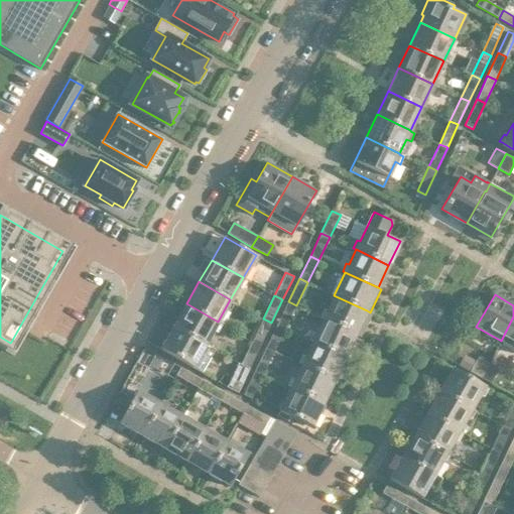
[(334,295),(327,310),(324,308),(320,316),(324,317),(356,334),(367,310),(334,295)]
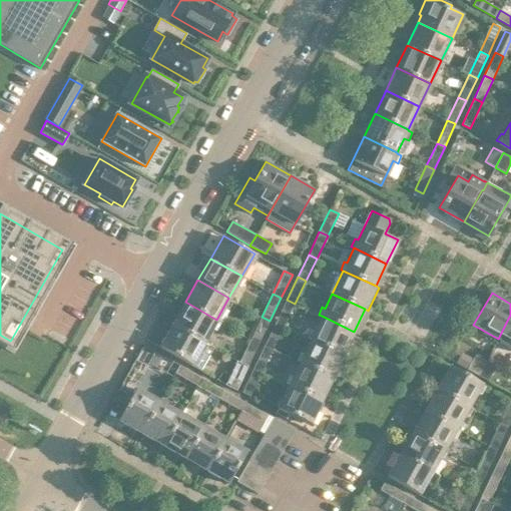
[(295,304),(287,300),(276,323),(284,327),(295,304)]
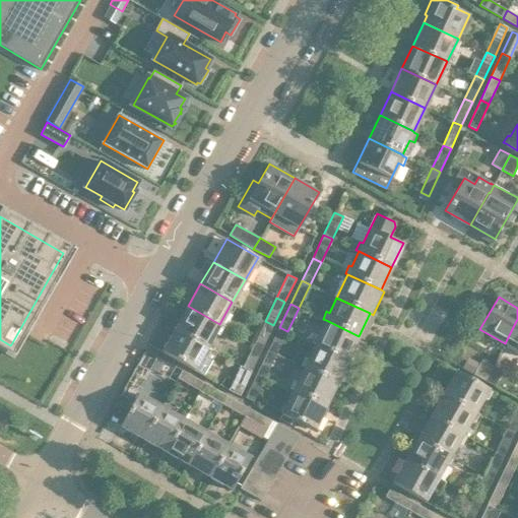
[(214,333),(219,335),(223,328),(218,325),(219,324),(188,306),(175,328),(206,346),(214,333)]
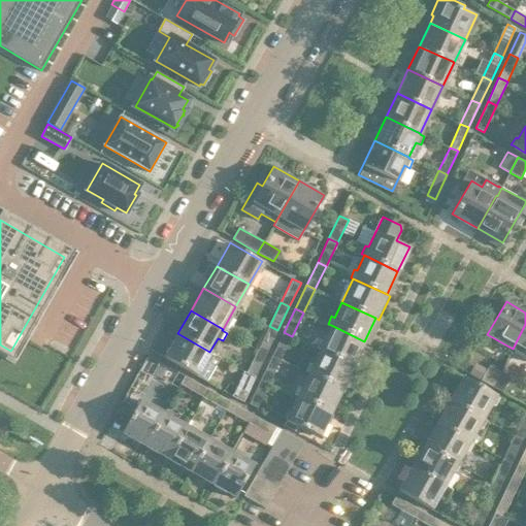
[(525,324),(513,349),(525,356),(525,324)]
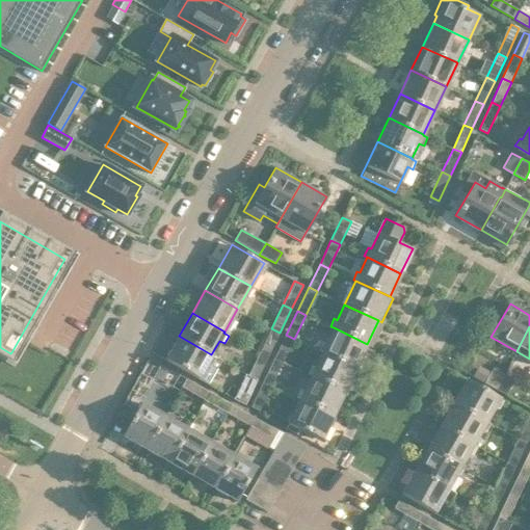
[(334,327),(325,343),(323,342),(319,350),(322,351),(355,368),(367,344),(334,327)]
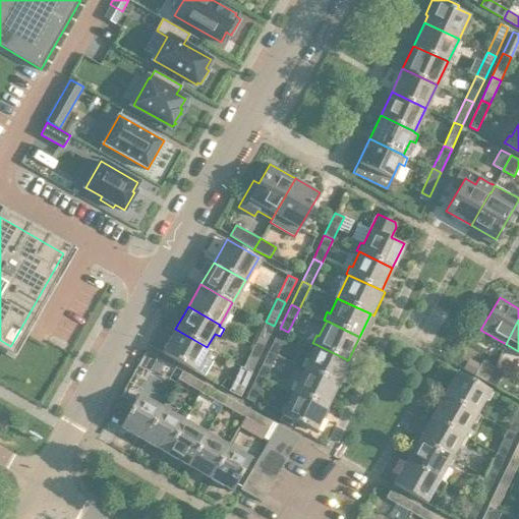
[(254,345),(264,349),(274,326),(266,322),(254,345)]
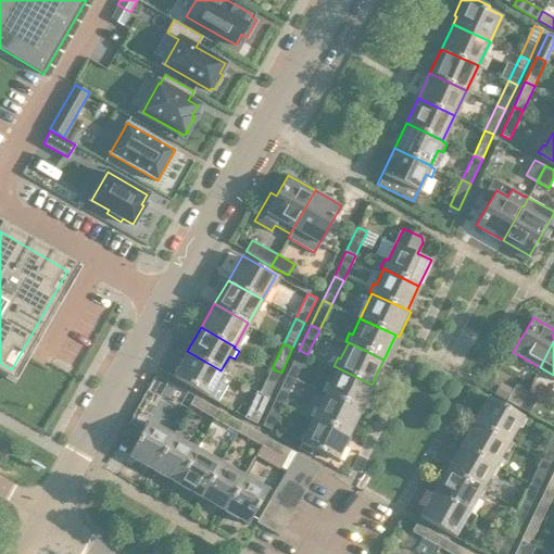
[(287,374),(296,378),(307,354),(299,350),(287,374)]
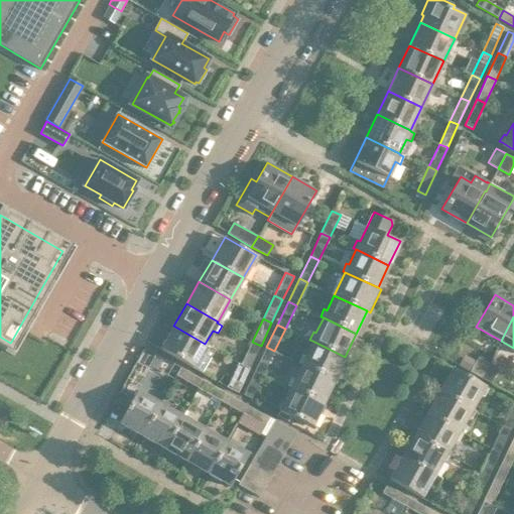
[(164,341),(162,340),(159,346),(161,347),(160,349),(203,373),(215,351),(204,345),(205,344),(173,326),(164,341)]
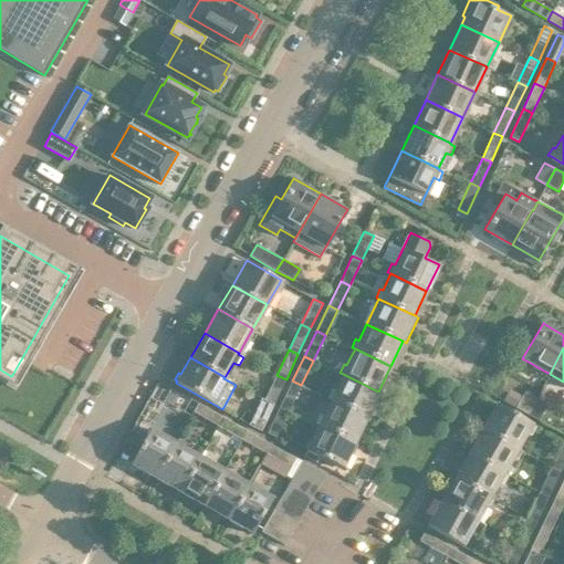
[(343,374),(335,390),(332,388),(327,397),(331,399),(366,416),(378,392),(343,374)]
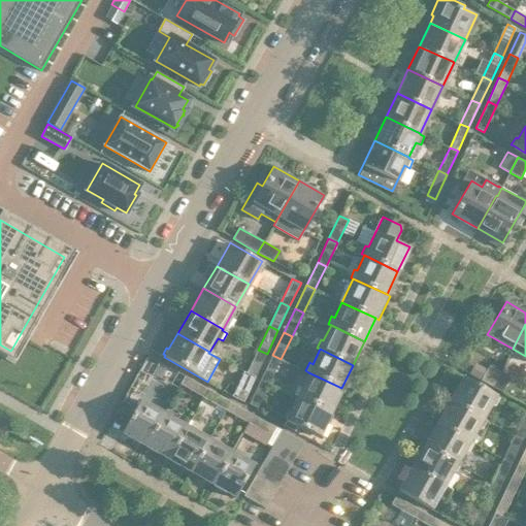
[(247,373),(256,377),(267,354),(258,350),(247,373)]
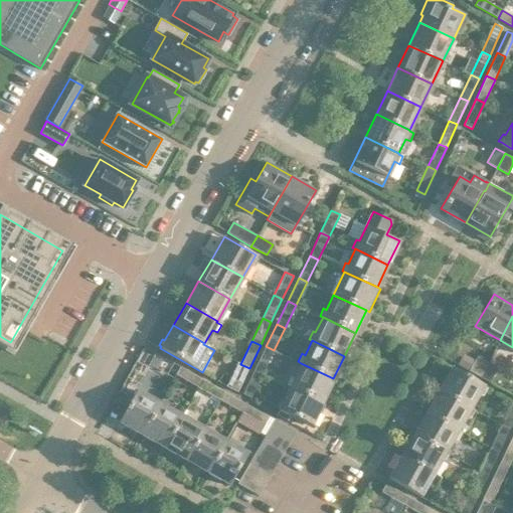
[(144,346),(125,378),(137,385),(156,352),(144,346)]
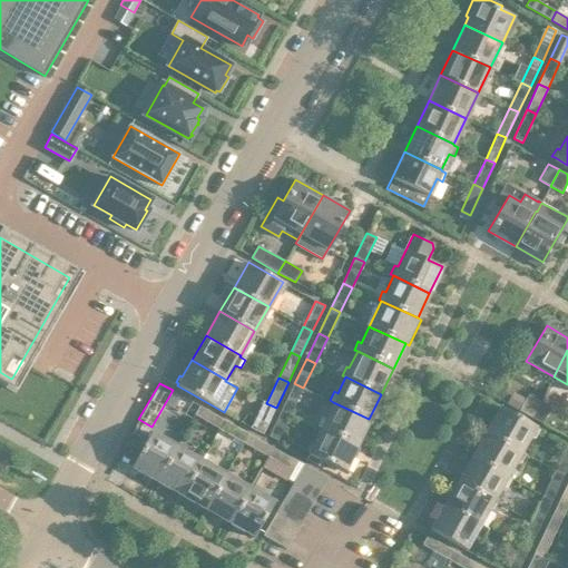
[(282,409),(292,413),(303,388),(294,383),(282,409)]
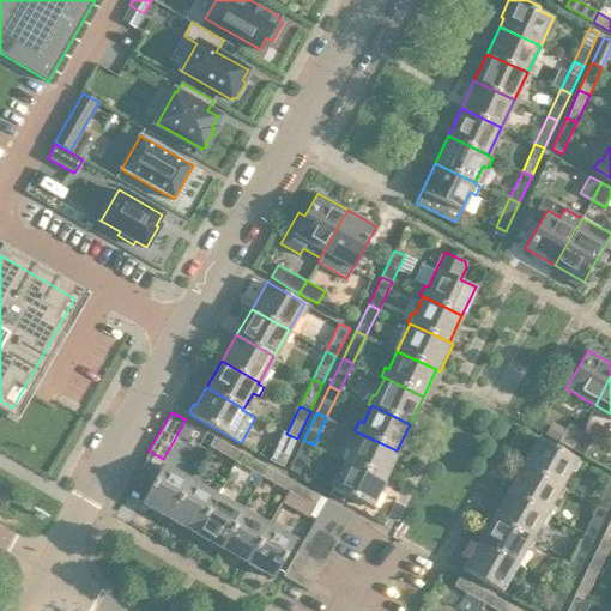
[(188,422),(182,431),(209,446),(215,436),(188,422)]
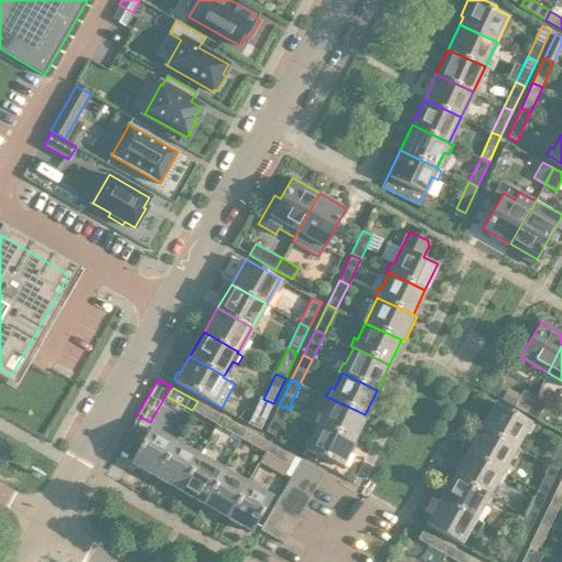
[(515,407),(521,395),(508,388),(501,399),(515,407)]
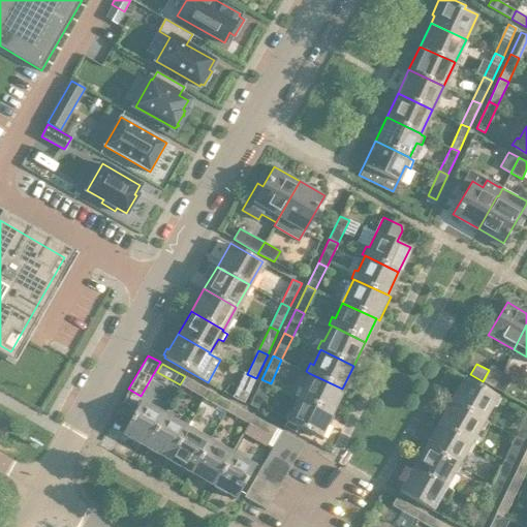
[(483,381),(492,386),(500,372),(491,367),(489,370),(483,381)]
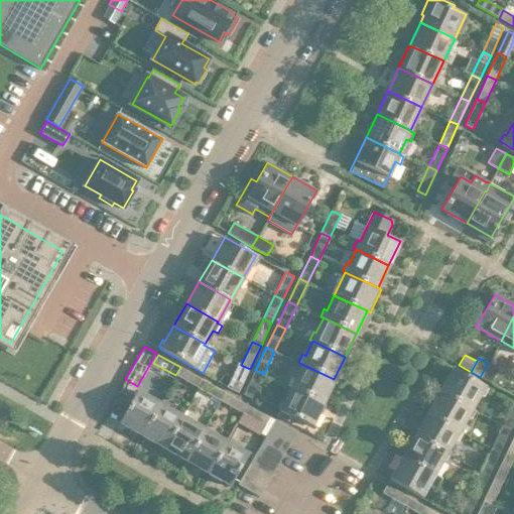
[(488,363),(480,377),(492,383),(500,369),(488,363)]
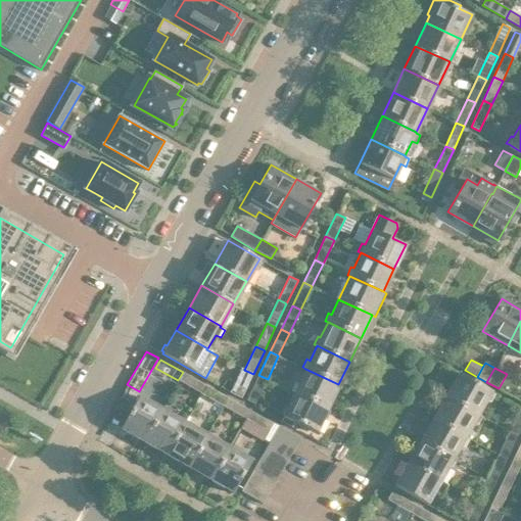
[(305,369),(298,384),(295,382),(291,390),(294,392),(327,408),(338,384),(305,369)]
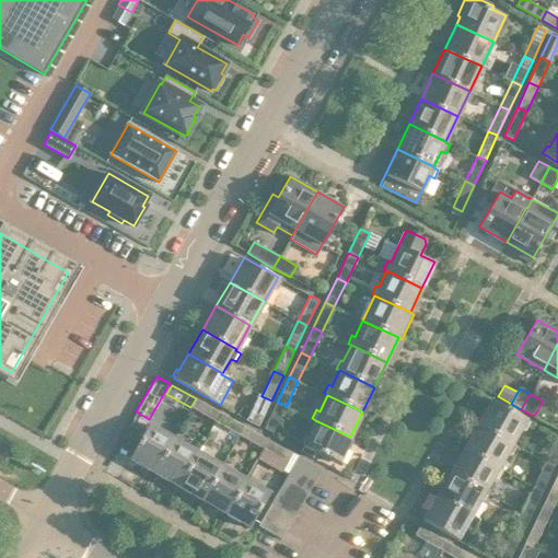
[(271,400),(262,396),(250,422),(258,427),(271,400)]
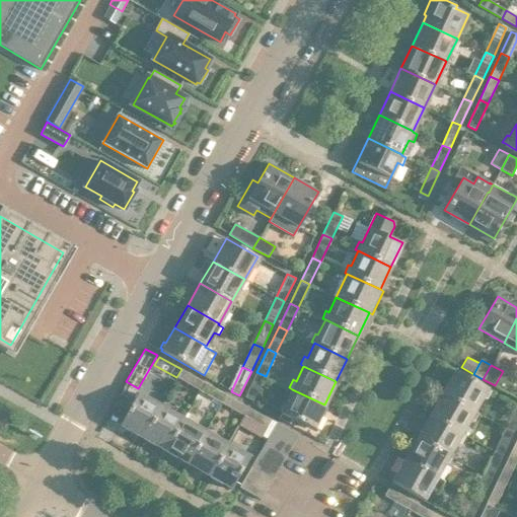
[(203,381),(181,369),(176,377),(199,389),(203,381)]
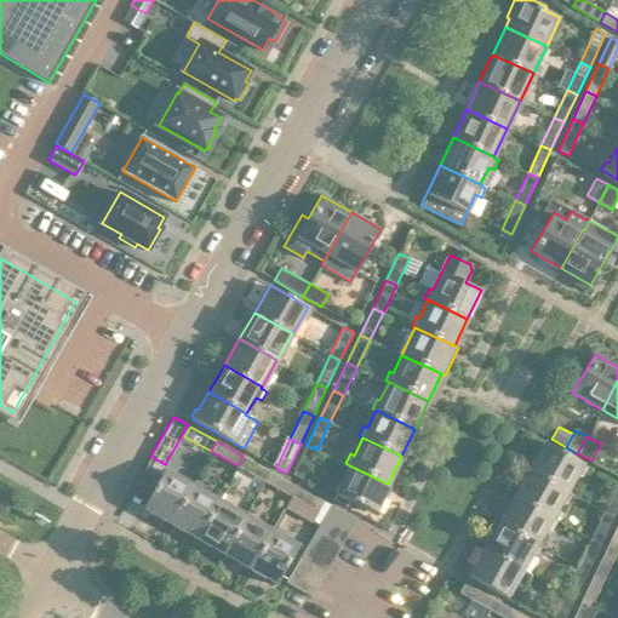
[(530,469),(567,491),(583,463),(545,441),(530,469)]
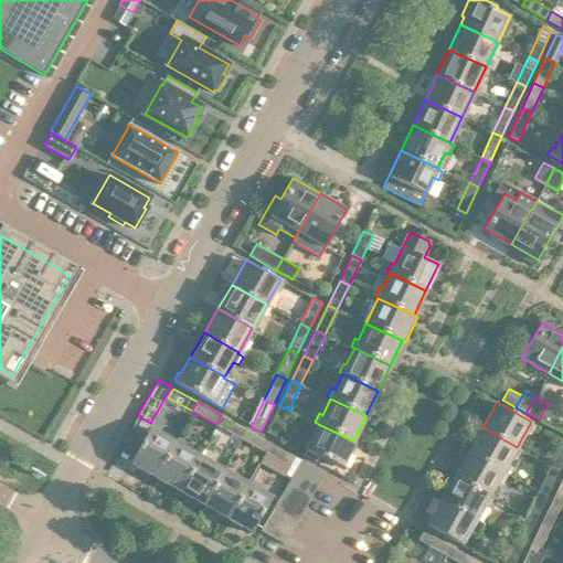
[(289,410),(279,405),(267,432),(276,436),(289,410)]
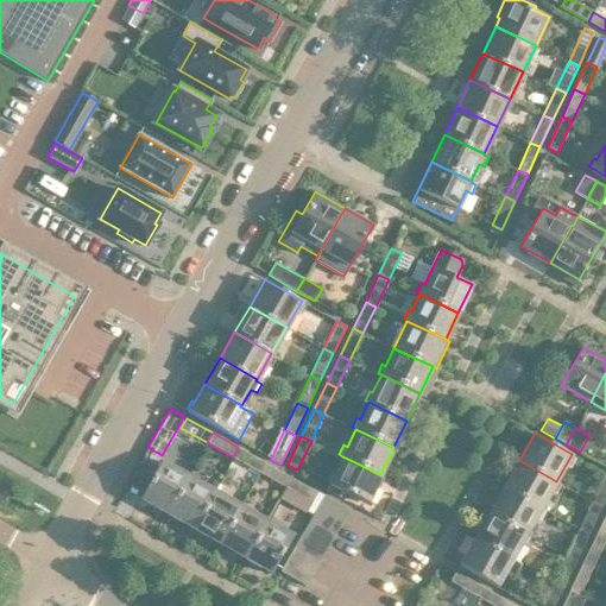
[(238,447),(233,456),(258,472),(264,462),(238,447)]
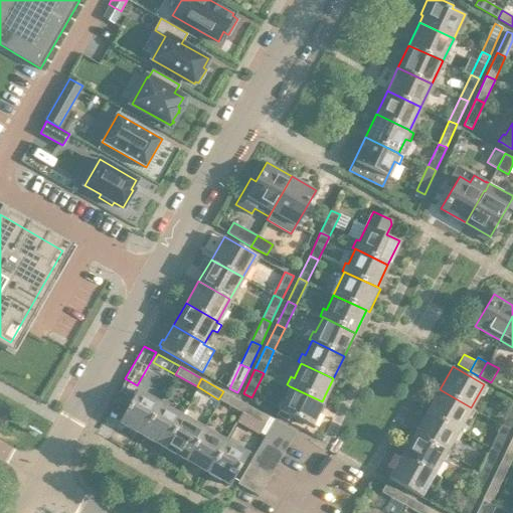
[(290,386),(279,409),(311,424),(322,401),(290,386)]
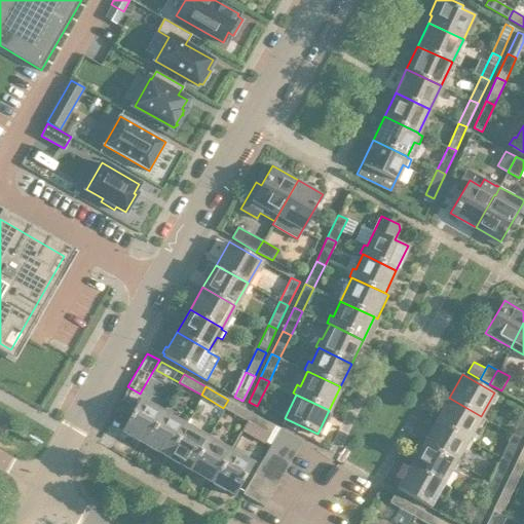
[(140,398),(121,431),(144,443),(162,411),(140,398)]
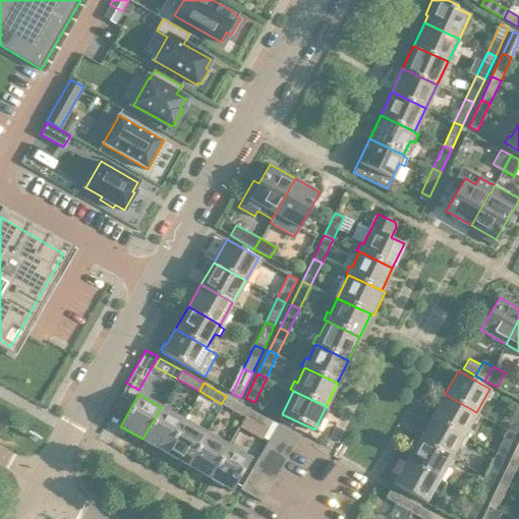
[(471,421),(475,423),(480,415),(476,413),(476,412),(445,394),(431,415),(464,435),(471,421)]
